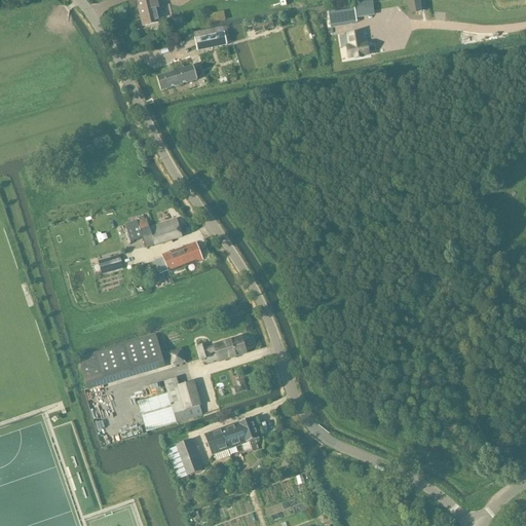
[(144,0),(137,2),(142,27),(159,23),(156,9),(159,8),(157,0),(144,0)]
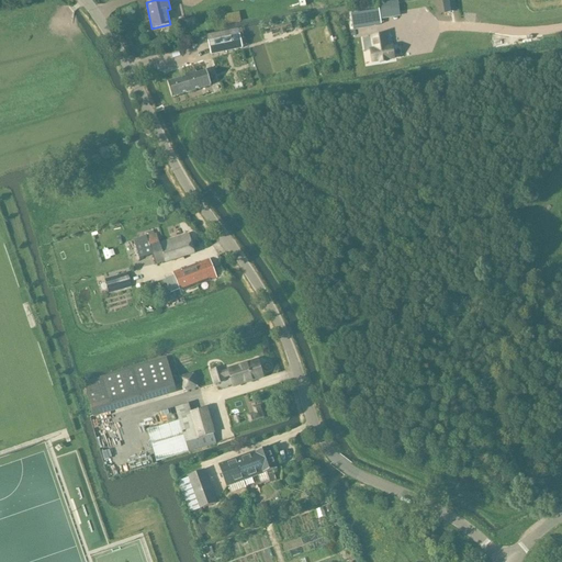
[(453,0),(450,0),(442,1),(445,14),(457,12),(453,0)]
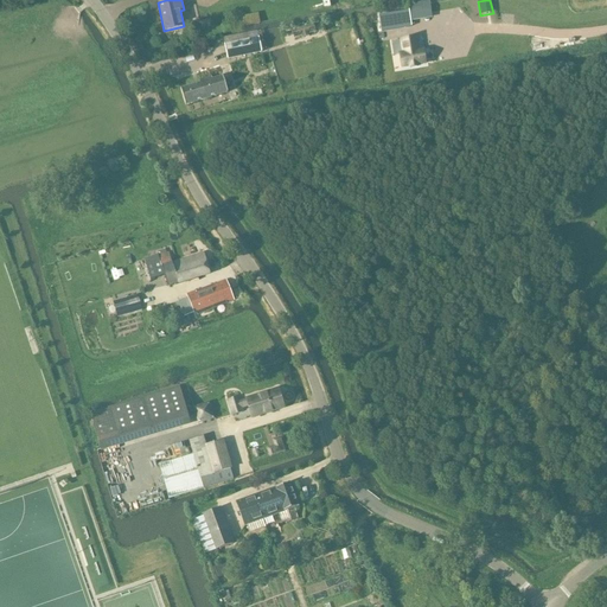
[(408,12),(379,17),(382,32),(411,27),(408,12)]
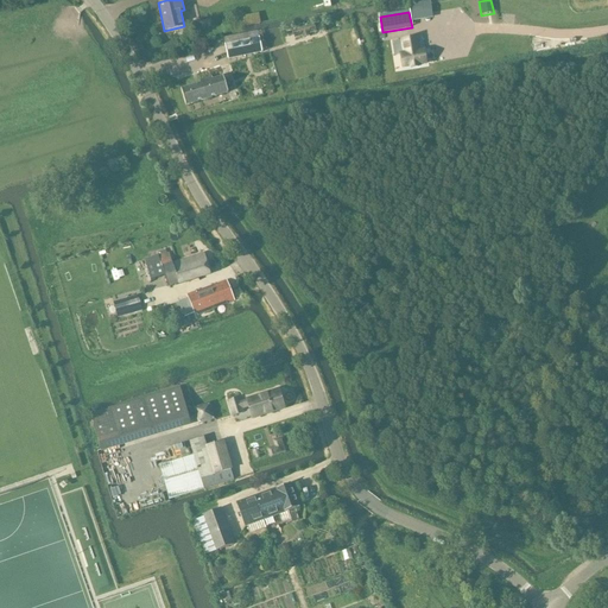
[(249,39),(225,44),(228,59),(253,55),(253,54),(266,51),(264,37),(249,40),(249,39)]
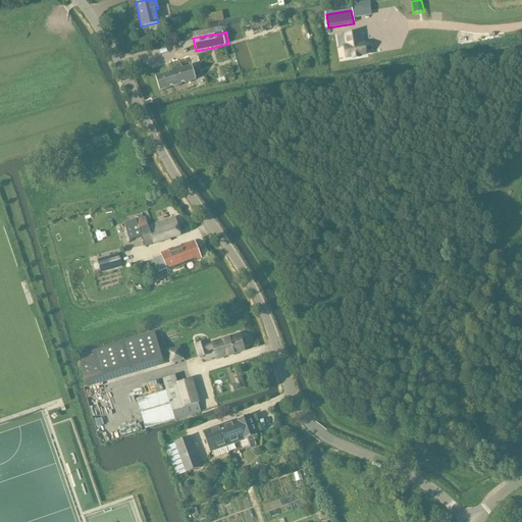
[(346,47),(344,47),(346,59),(348,58),(351,58),(352,58),(352,59),(360,58),(360,57),(360,56),(361,56),(366,55),(364,43),(361,44),(361,43),(359,33),(345,35),(346,46),(346,47)]
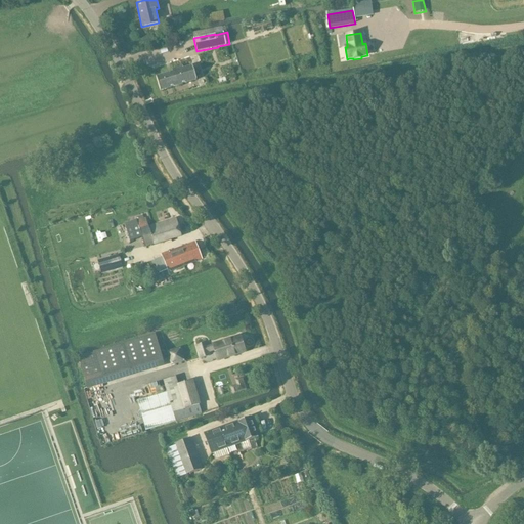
[(160,91),(197,80),(192,67),(183,70),(182,67),(172,71),(173,73),(156,78),(160,91)]
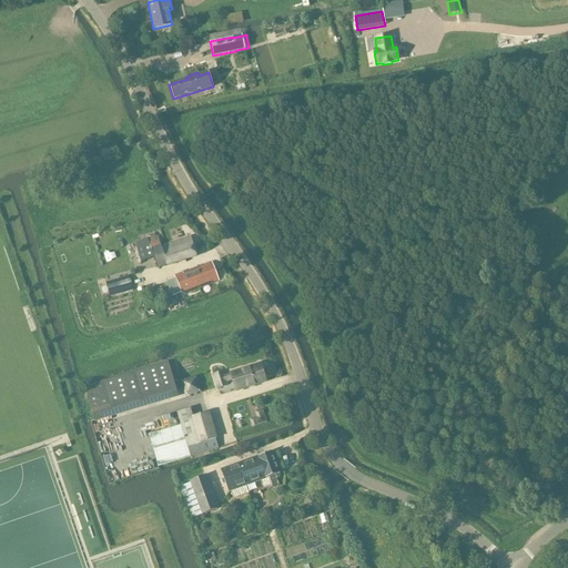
[(158,236),(148,240),(134,243),(141,262),(154,257),(156,267),(159,269),(196,256),(190,237),(161,246),(158,236)]
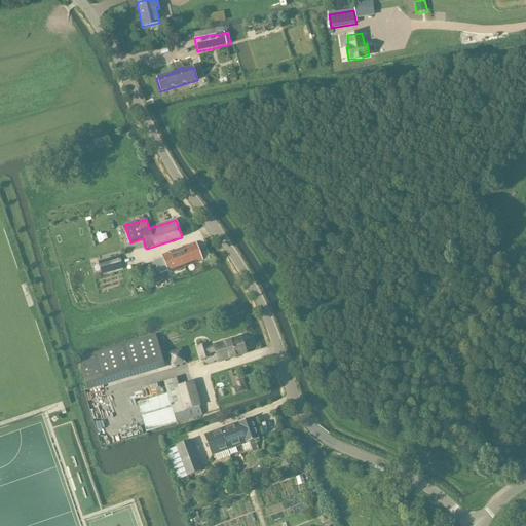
[(161,255),(163,258),(154,261),(159,274),(168,271),(168,273),(202,260),(196,242),(161,255)]
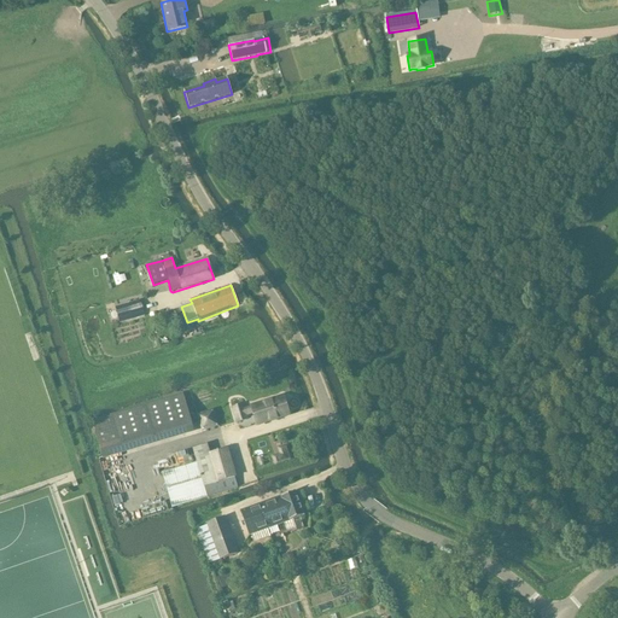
[(140,301),(126,304),(130,318),(144,313),(140,301)]
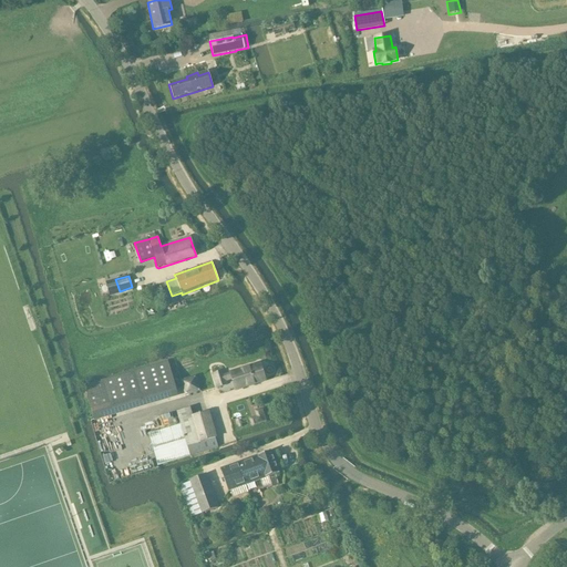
[(84,387),(94,422),(178,398),(176,391),(183,388),(185,397),(200,392),(196,375),(181,380),(181,381),(174,384),(167,361),(84,387)]
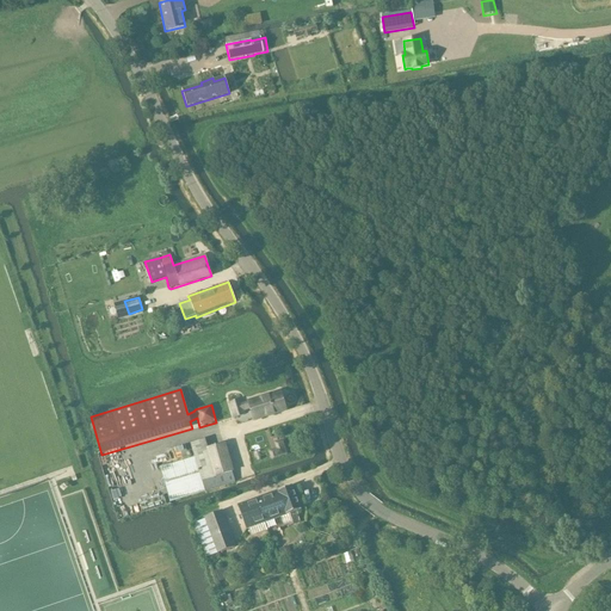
[(253,420),(285,411),(279,393),(247,403),(253,420)]
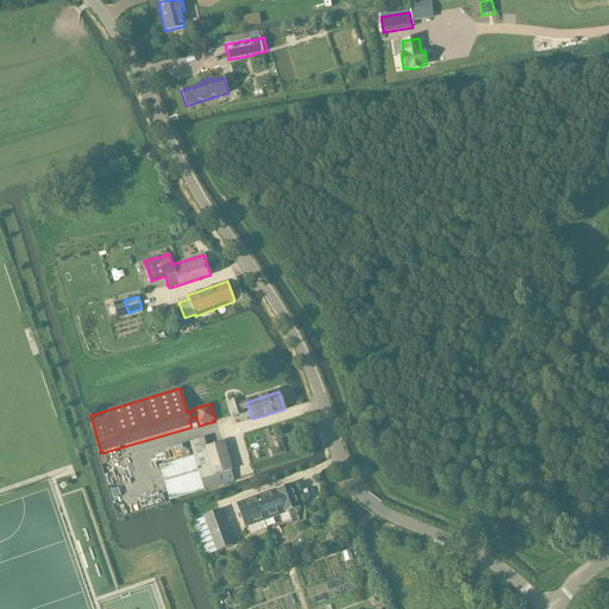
[(239,400),(228,402),(232,416),(243,414),(239,400)]
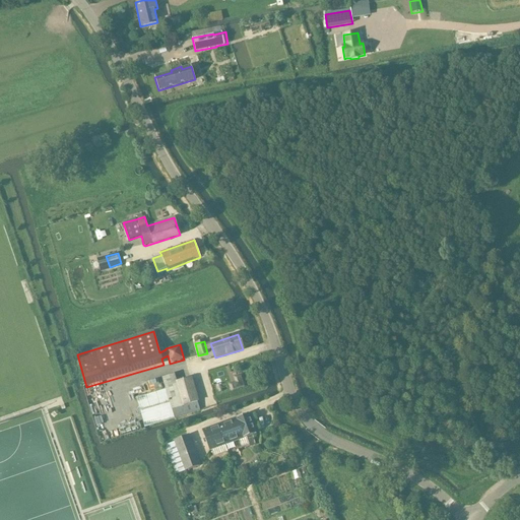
[(135,398),(143,428),(199,411),(190,379),(176,383),(174,374),(161,378),(165,390),(135,398)]
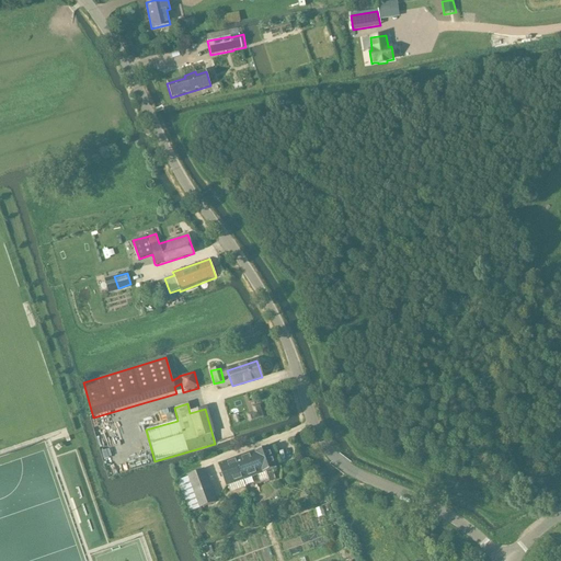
[(248,410),(252,422),(266,418),(262,404),(248,410)]
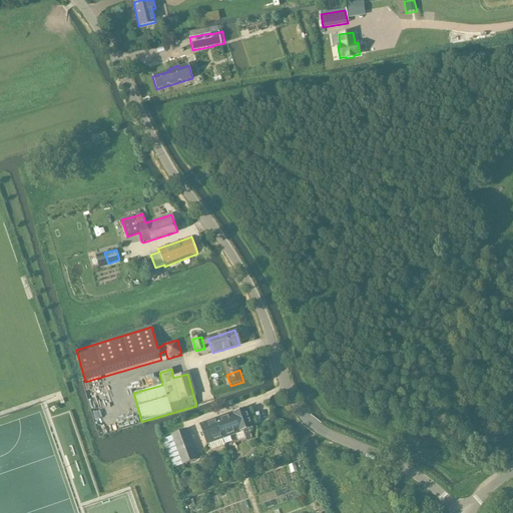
[(244,408),(214,419),(200,425),(207,444),(251,428),(244,408)]
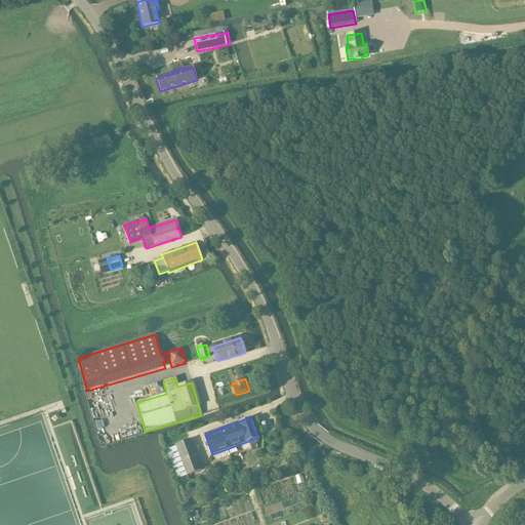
[(175,445),(176,447),(165,451),(176,480),(201,471),(190,440),(175,445)]
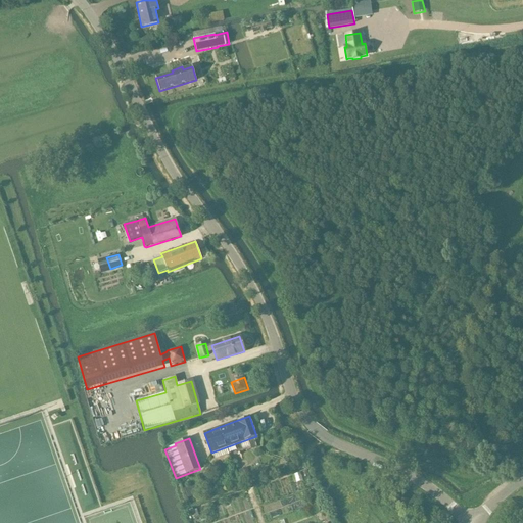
[(262,449),(258,442),(251,444),(254,453),(262,449)]
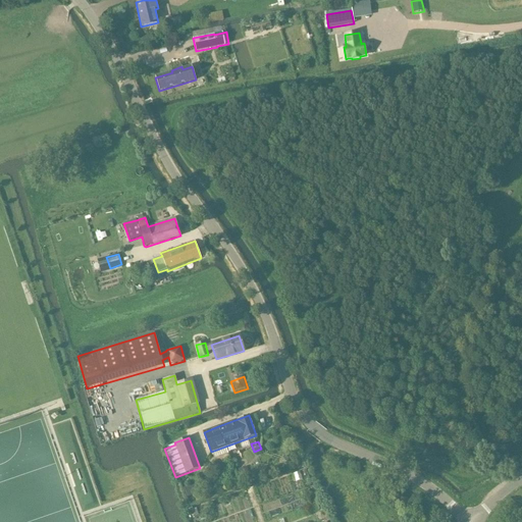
[(239,469),(244,481),(250,479),(246,467),(239,469)]
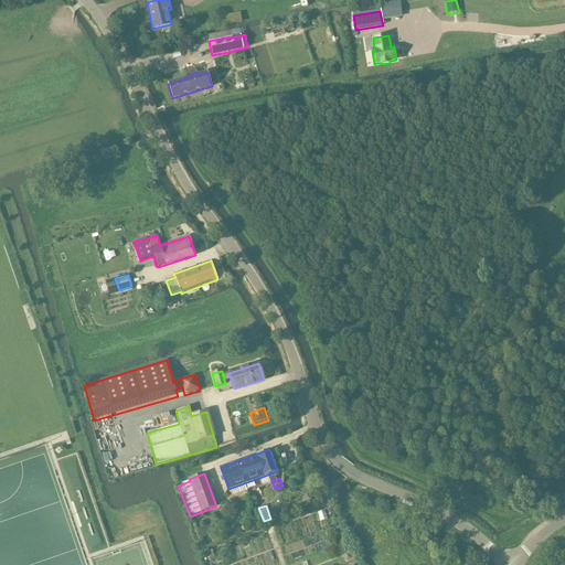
[(200,528),(203,536),(213,532),(210,524),(200,528)]
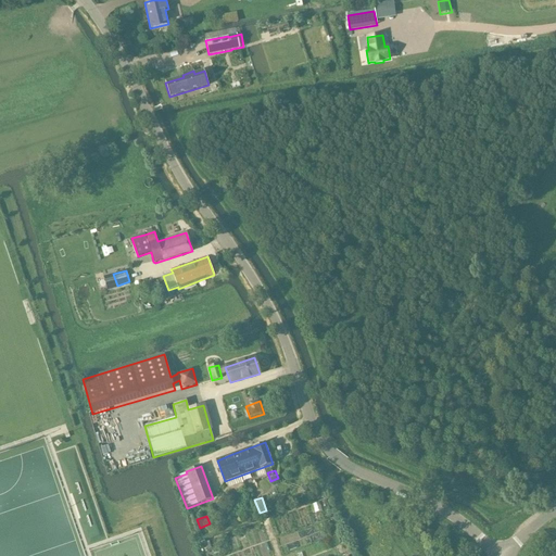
[(349,544),(337,548),(339,555),(352,551),(349,544)]
